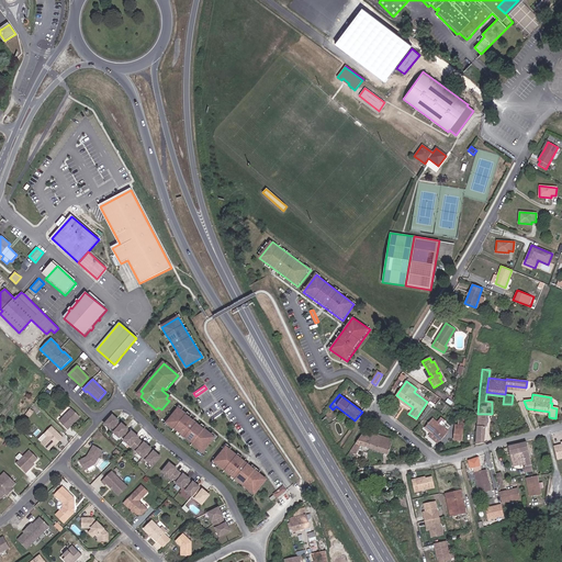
[(395,397),(412,409),(413,407),(396,395),(395,397)]
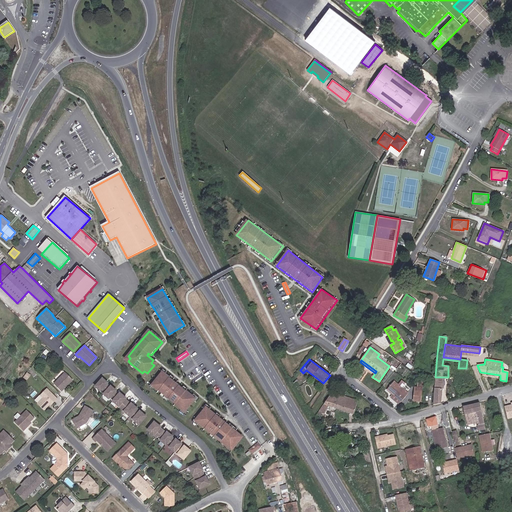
[(186,412),(196,399),(187,391),(183,388),(180,386),(180,385),(177,383),(174,380),(170,377),(163,372),(153,385),(162,393),(170,399),(186,412)]
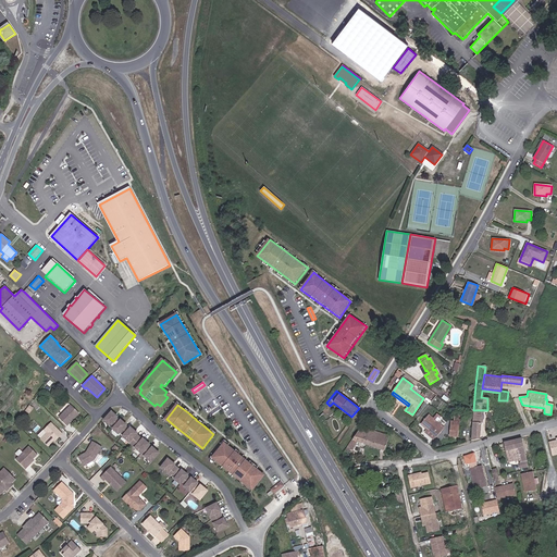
[(61,418),(69,426),(75,420),(74,419),(75,418),(76,419),(82,415),(73,406),(61,418)]
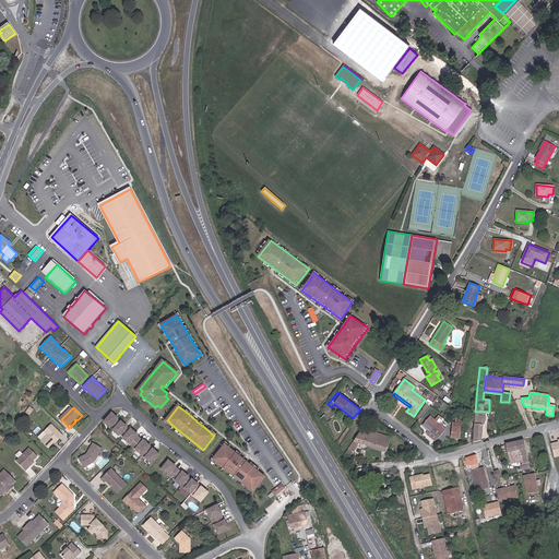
[(224,412),(222,408),(211,416),(213,419),(224,412)]
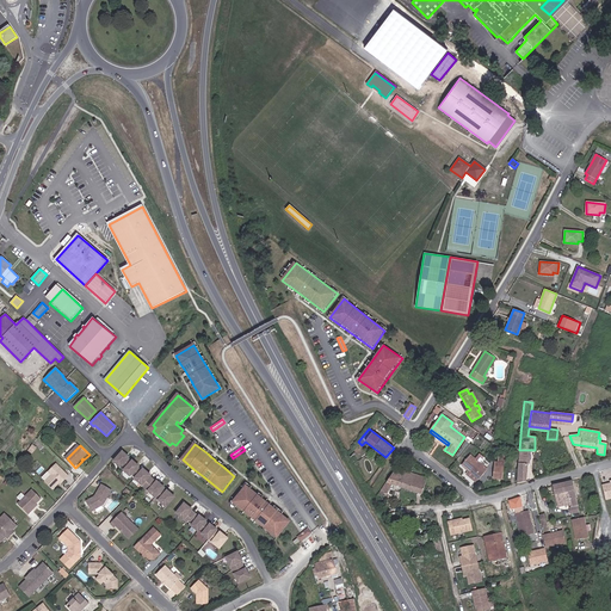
[(517,483),(525,481),(529,450),(519,450),(517,483)]
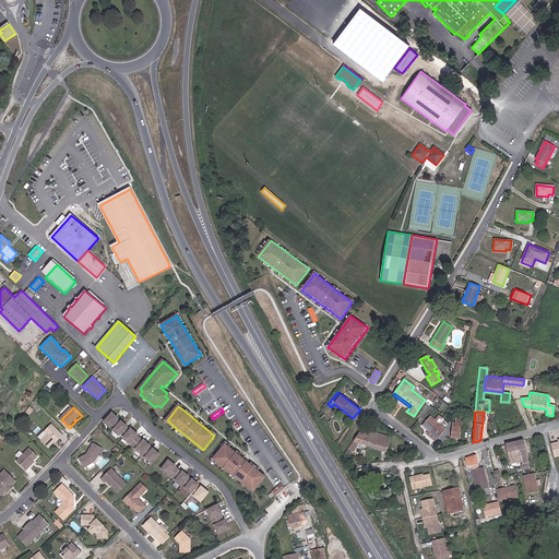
[(117,429),(122,423),(119,420),(119,419),(114,414),(106,423),(111,428),(114,426),(117,429)]
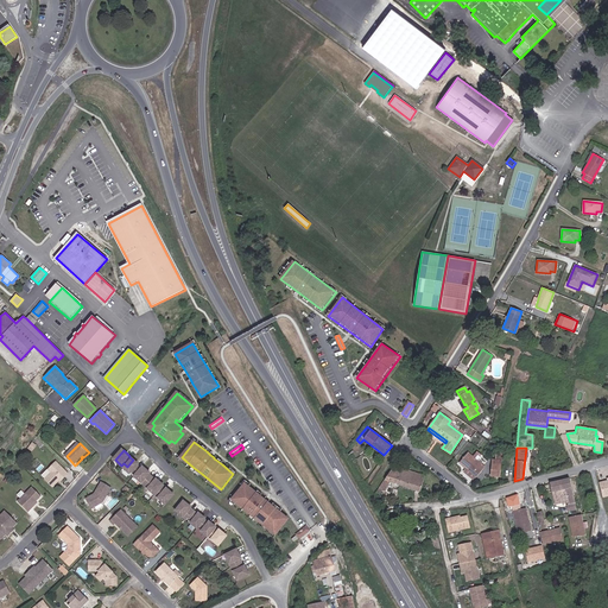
[(485,467),(468,453),(460,463),(467,469),(463,472),(473,480),(475,477),(476,477),(485,467)]
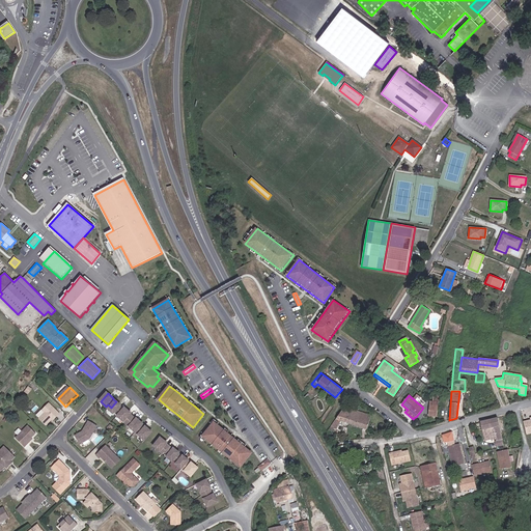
[(111,408),(109,410),(114,414),(115,412),(119,416),(124,410),(121,407),(122,406),(116,401),(111,408)]
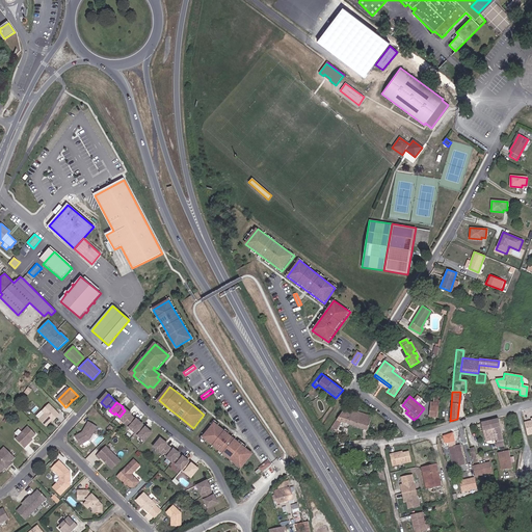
[(40,419),(47,426),(52,421),(54,422),(60,415),(50,404),(44,411),(46,414),(40,419)]
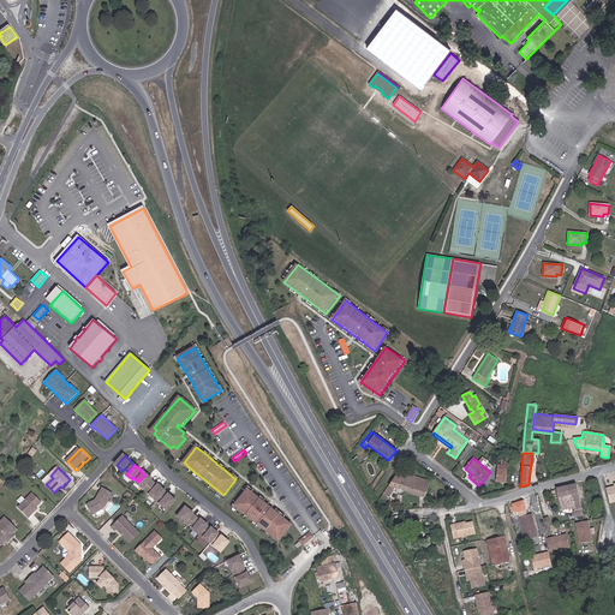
[(496,482),(506,482),(507,470),(497,470),(496,482)]
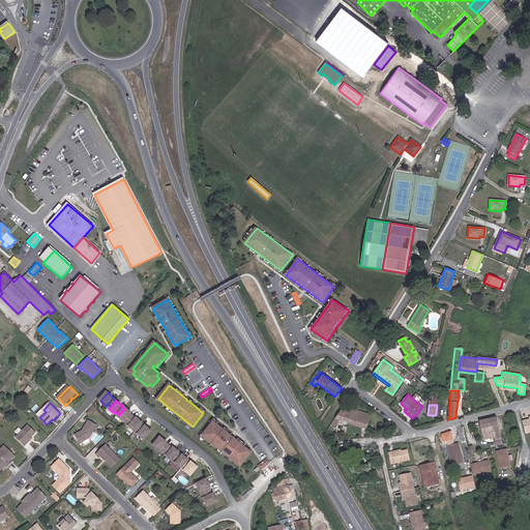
[(343,406),(330,425),(335,429),(340,420),(365,429),(370,415),(343,406)]
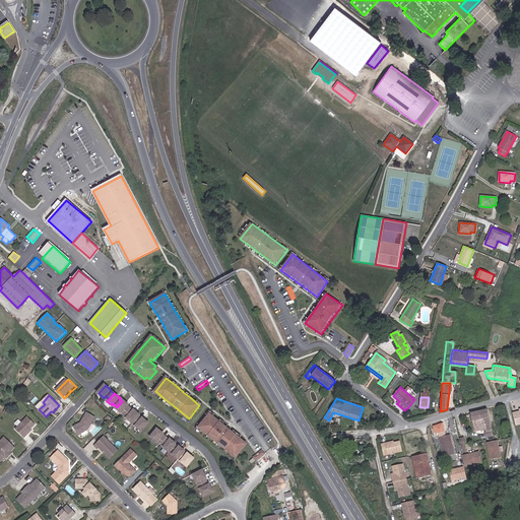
[(125,415),(131,408),(129,406),(126,403),(127,402),(124,399),(122,401),(117,407),(116,407),(125,415)]
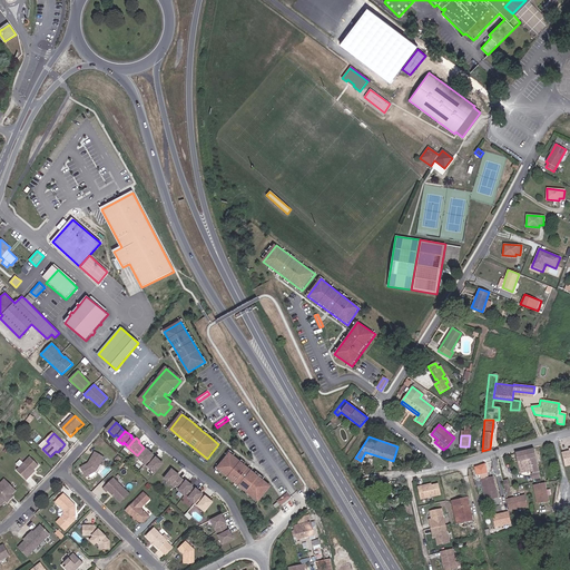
[(154,457),(155,455),(151,452),(150,453),(147,450),(144,448),(137,455),(147,464),(154,457)]
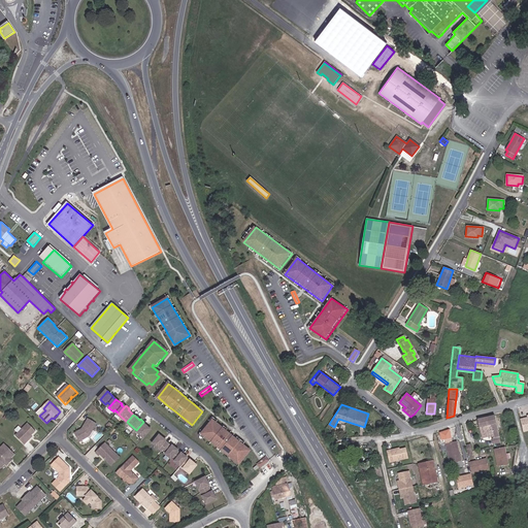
[(501,442),(495,416),(477,420),(480,428),(482,438),(493,435),(494,438),(492,438),(493,444),(501,442)]
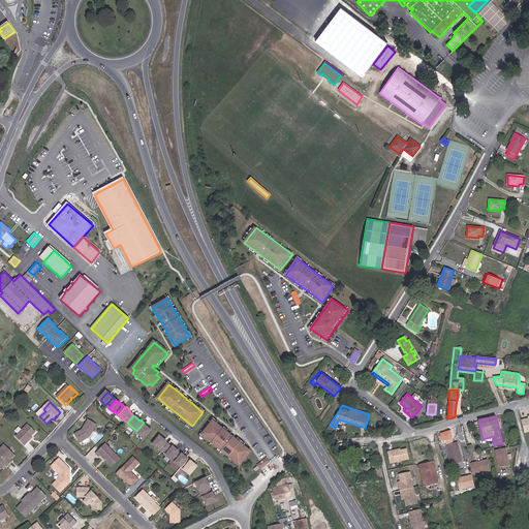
[(97,425),(89,421),(84,432),(75,436),(81,444),(91,438),(97,425)]
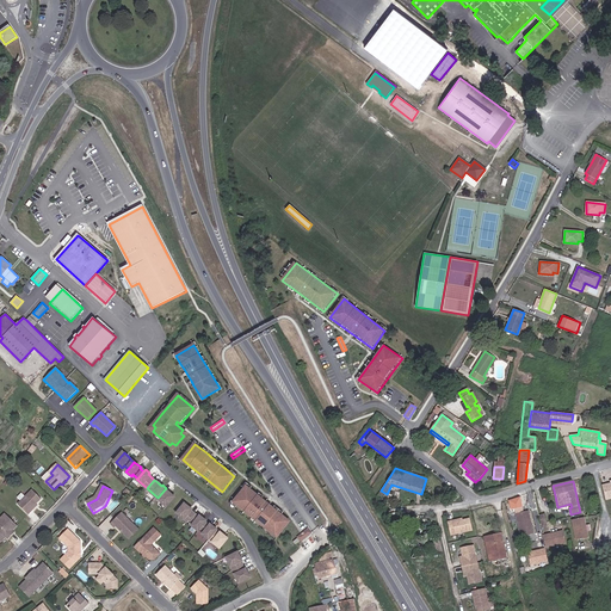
[(259,495),(247,486),(235,501),(250,513),(258,520),(261,523),(266,526),(270,530),(271,529),(276,532),(285,519),(282,516),(283,514),(279,512),(270,505),(263,499),(259,495)]
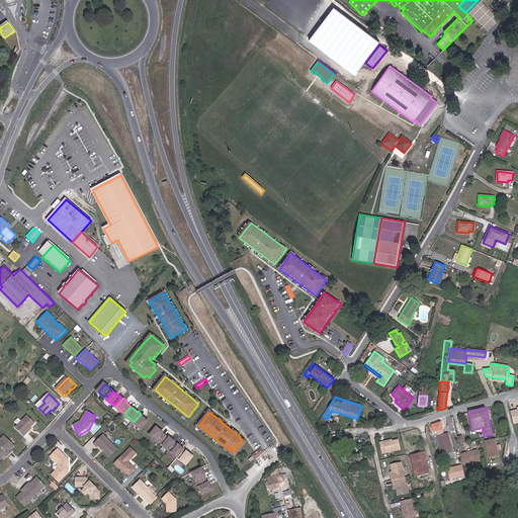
[(142,430),(150,422),(146,419),(146,420),(143,417),(140,415),(134,422),(142,430)]
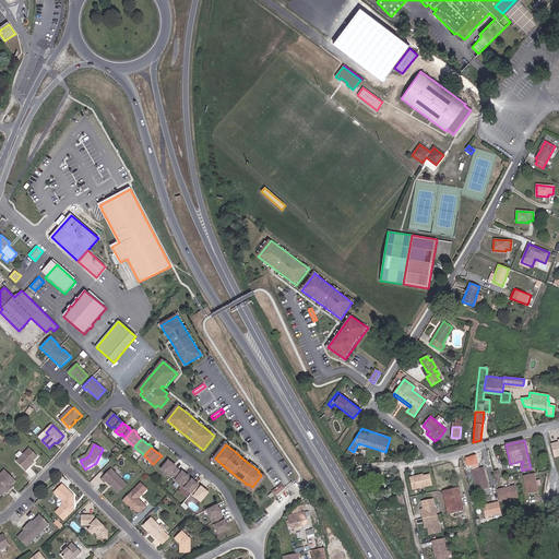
[(26,471),(30,467),(28,466),(34,461),(38,456),(31,449),(18,461),(26,471)]
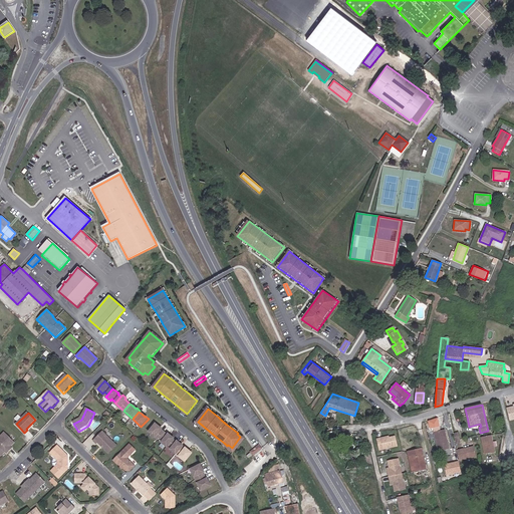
[(237,429),(229,423),(227,425),(235,431),(237,429)]
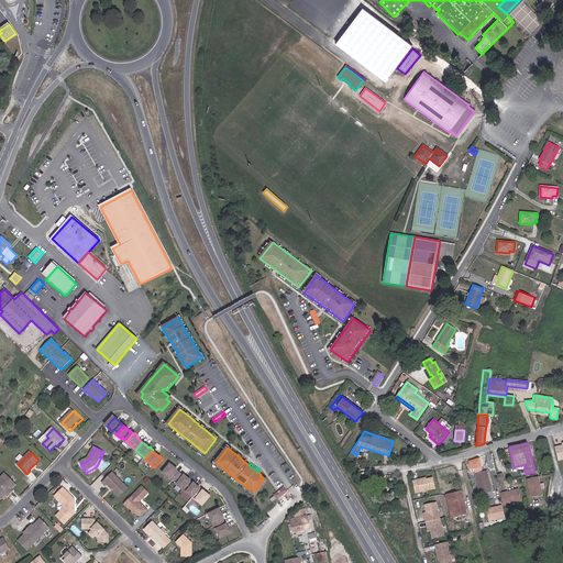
[(174,482),(181,473),(177,471),(174,468),(175,467),(172,464),(164,474),(174,482)]
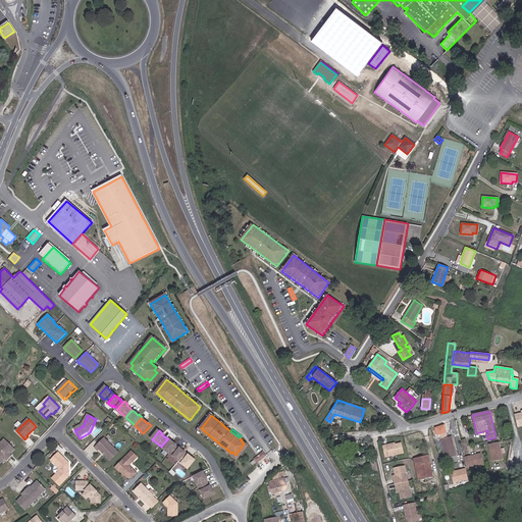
[(456,457),(452,436),(440,438),(445,459),(456,457)]
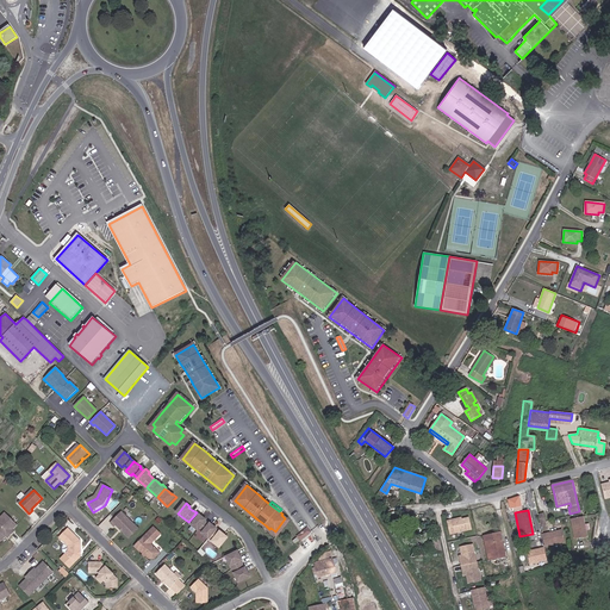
[(124,530),(135,523),(124,512),(112,523),(116,527),(118,526),(120,529),(123,528),(124,530)]
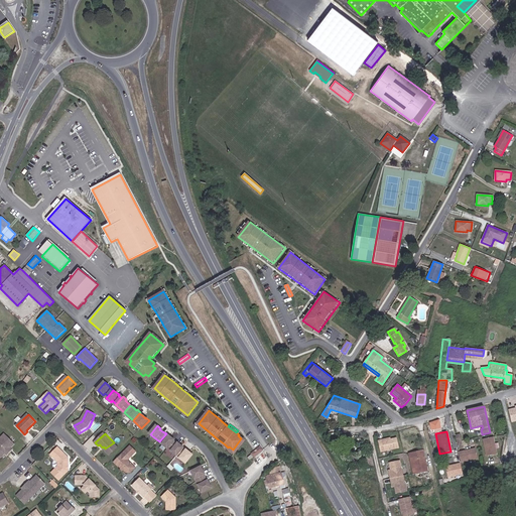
[(174,441),(175,440),(169,435),(169,436),(166,433),(159,441),(168,448),(174,441)]
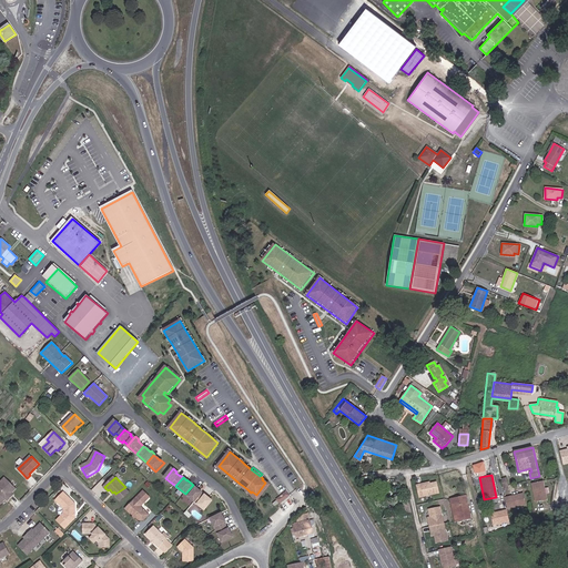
[(7,478),(0,485),(0,489),(8,499),(19,489),(7,478)]
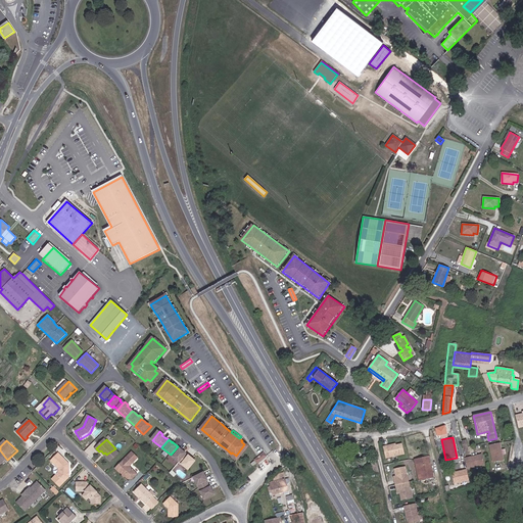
[(493,463),(501,461),(500,457),(503,457),(500,442),(497,443),(489,445),(493,463)]
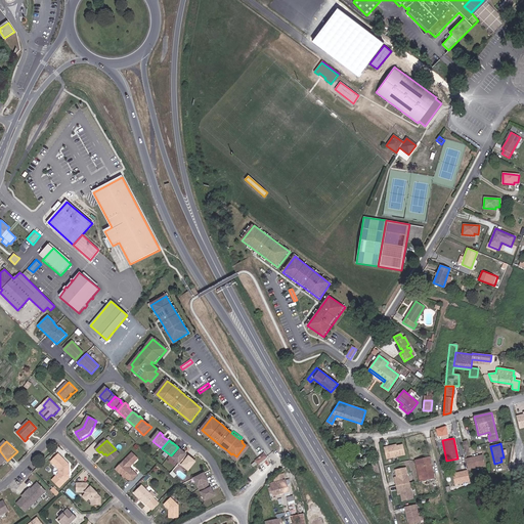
[(387,459),(404,454),(402,445),(394,446),(394,445),(385,447),(387,459)]
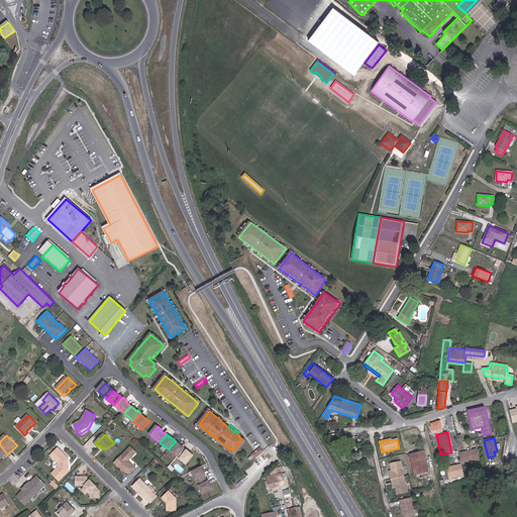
[(184,449),(185,448),(179,443),(179,444),(175,442),(169,449),(178,457),(184,449)]
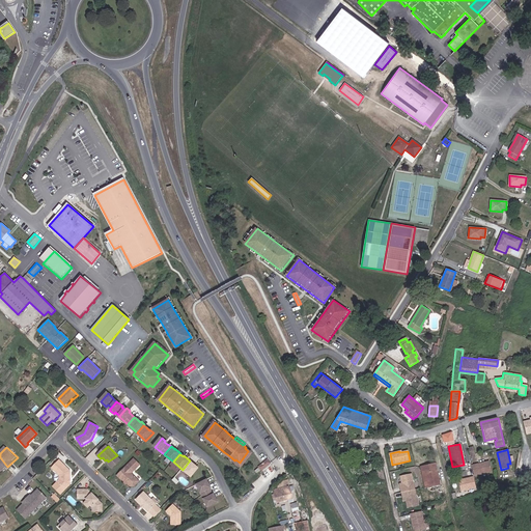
[(121,459),(117,455),(108,462),(109,462),(109,464),(114,468),(121,459)]
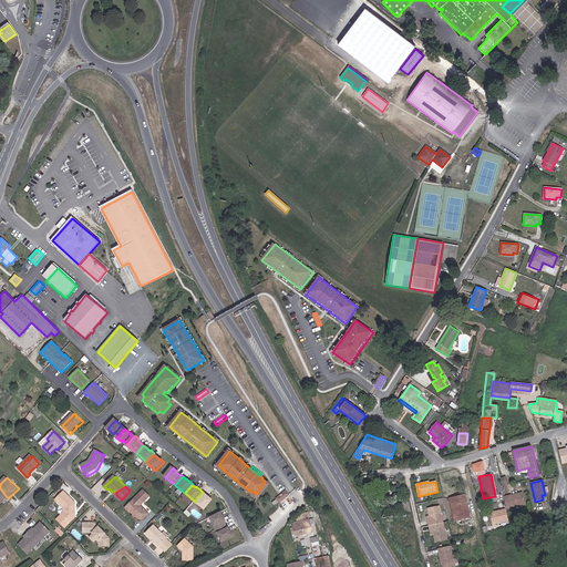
[(281,502),(290,494),(287,491),(278,498),(281,502)]
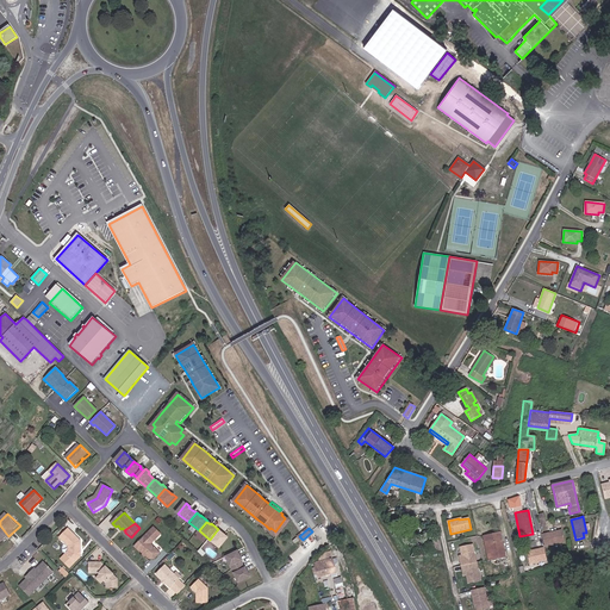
[(63,560),(72,568),(85,554),(83,542),(69,530),(62,539),(70,547),(70,552),(63,560)]
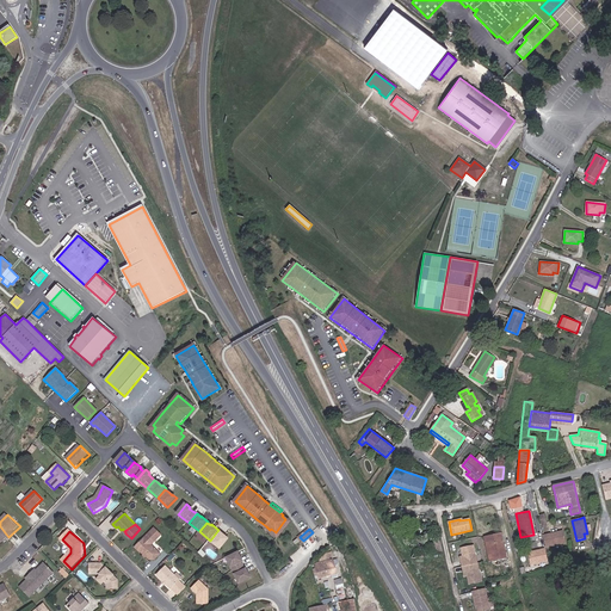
[(221,534),(217,531),(210,541),(222,549),(229,538),(226,536),(224,537),(221,534)]
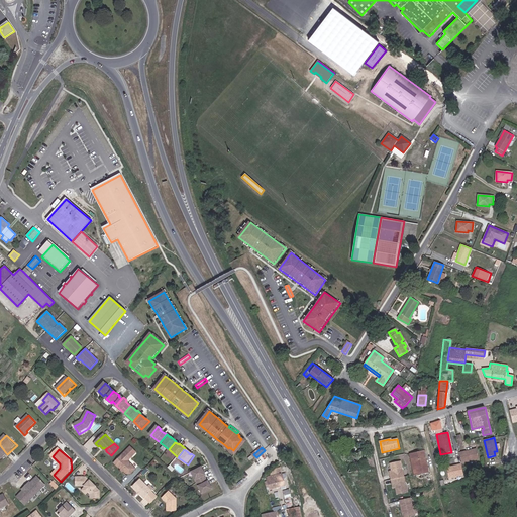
[(478,456),(477,450),(459,453),(461,463),(475,460),(475,457),(478,456)]
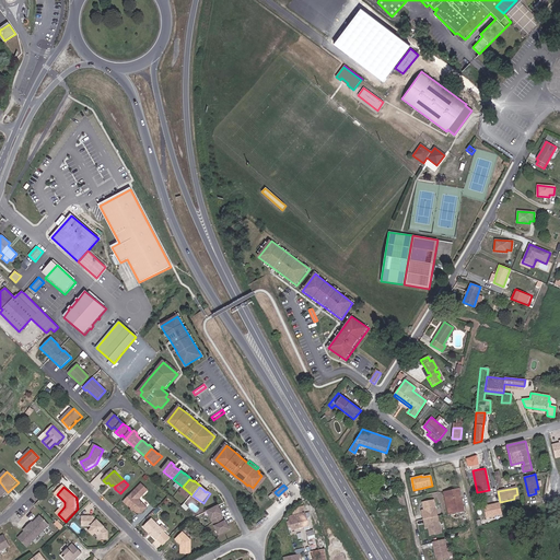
[(464,511),(459,489),(444,492),(448,514),(464,511)]
